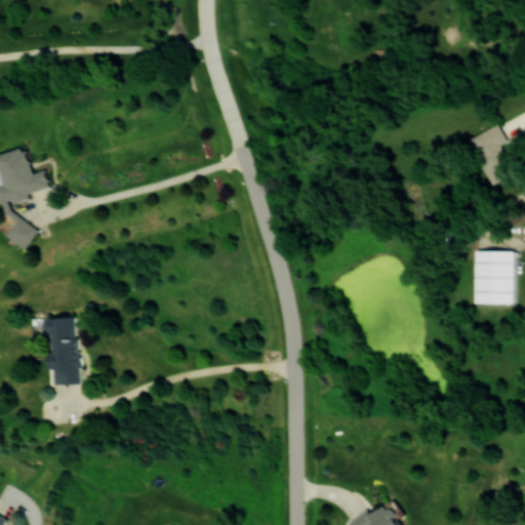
[(492,185),(518,171),(502,144),(508,142),(498,124),(469,139),(492,185)]
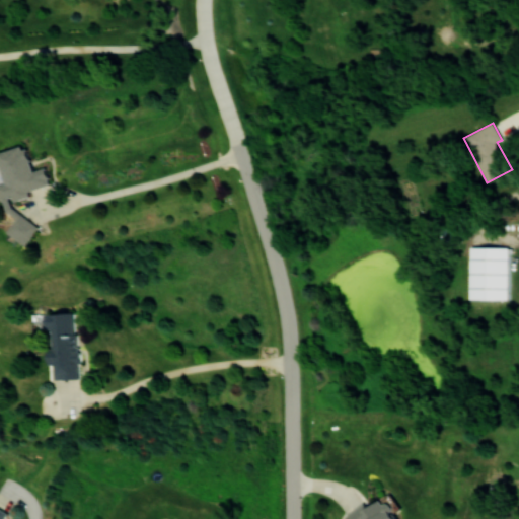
[(0,200),(49,188),(44,168),(30,172),(23,147),(0,152),(0,200)]
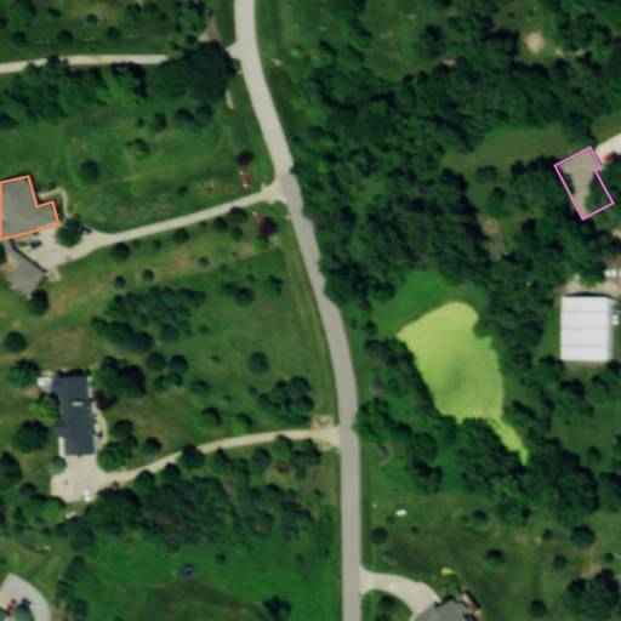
[(609,296),(562,296),(562,358),(608,359),(609,296)]
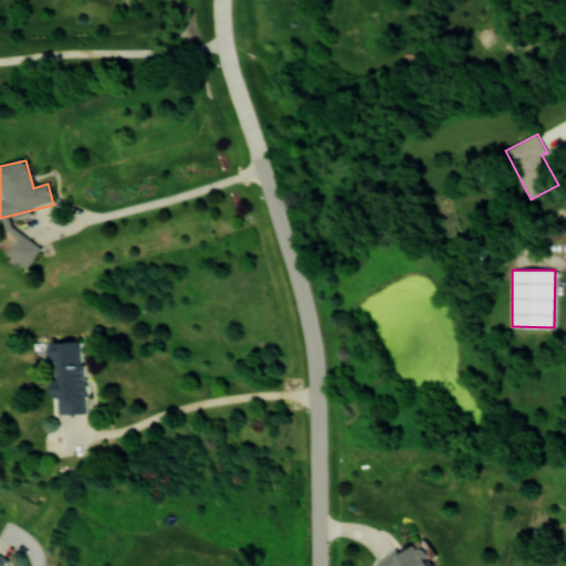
[(84,413),(82,343),(51,344),(52,398),(58,398),(59,413),(84,413)]
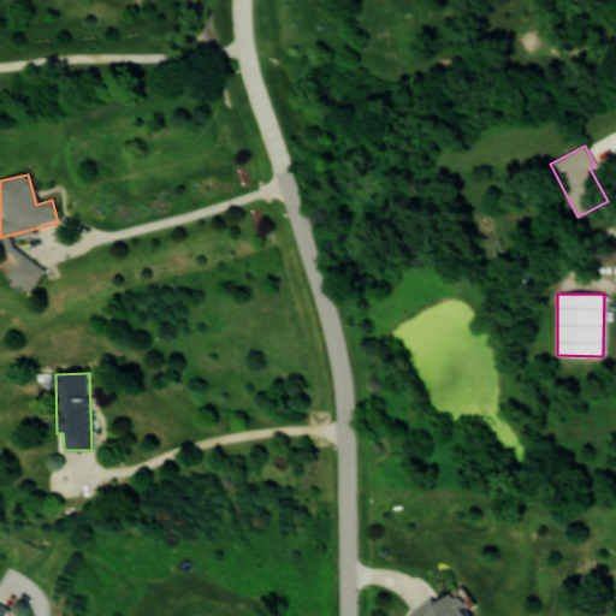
[(408,615),(409,615),(468,615),(450,587),(408,615)]
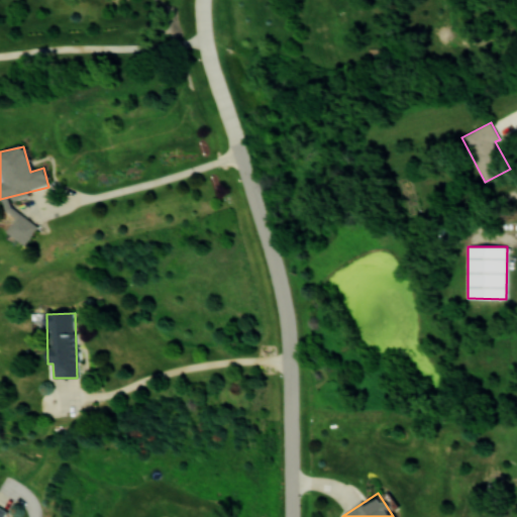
[(0,516),(6,516),(9,513),(0,507),(0,516)]
